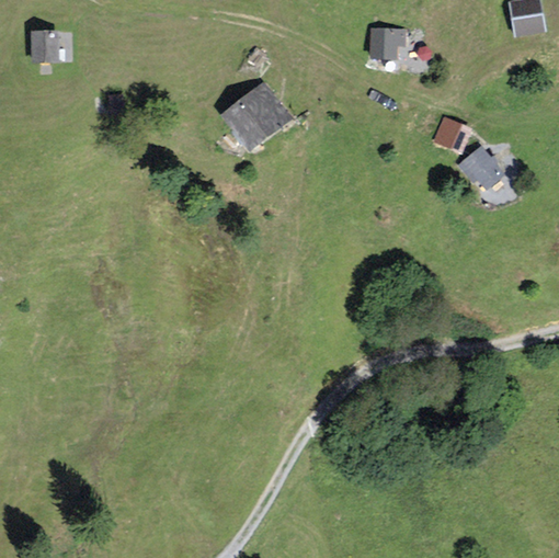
[(509,1),(513,35),(543,31),(537,0),(518,0),(509,1)]
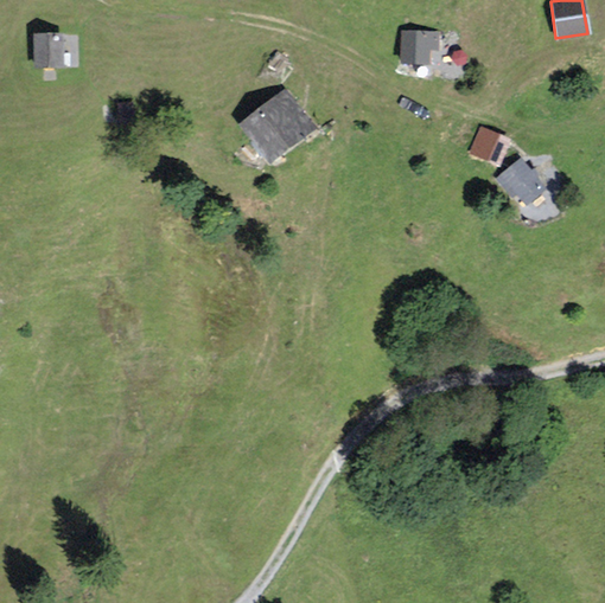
[(402,30),(401,59),(425,61),(426,45),(434,45),(435,31),(402,30)]
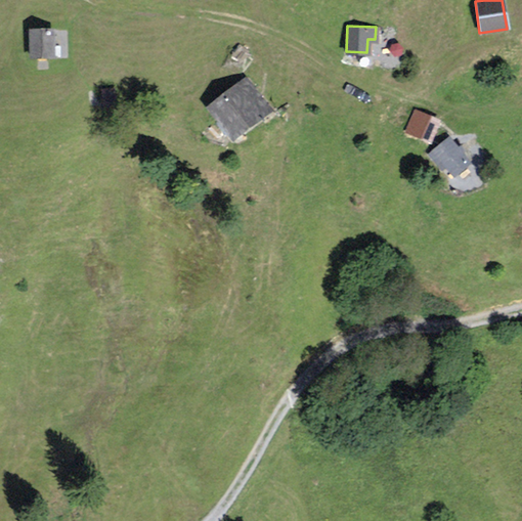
[(30,29),(30,55),(51,54),(50,29),(30,29)]
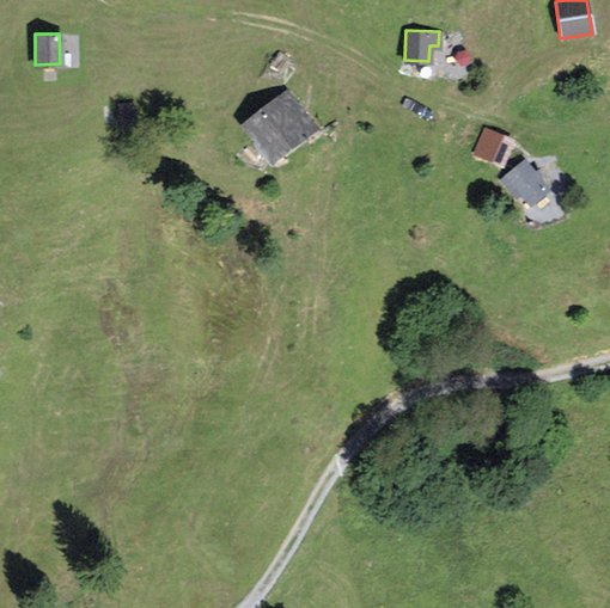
[(245,124),(270,157),(303,131),(288,114),(297,106),(286,93),(245,124)]
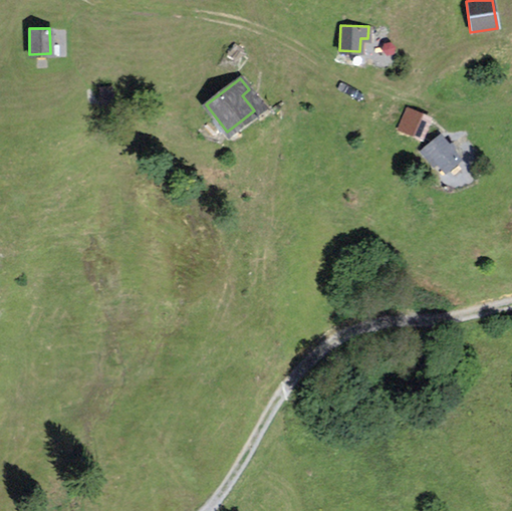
[(98,85),(99,100),(111,99),(110,84),(98,85)]
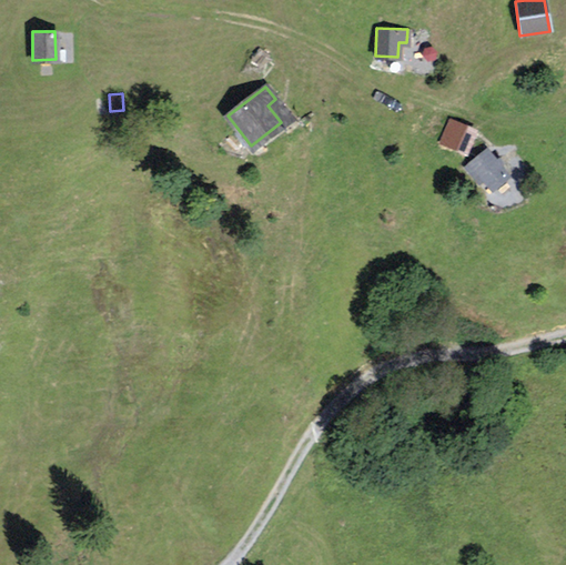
[(281,122),(289,115),(275,99),(268,106),(281,122)]
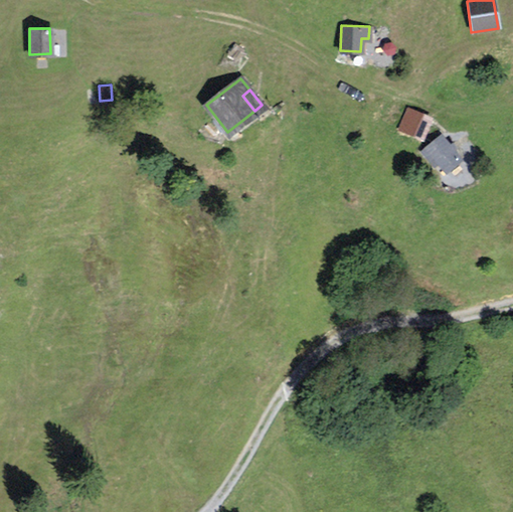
[(413,115),(407,131),(421,137),(428,121),(413,115)]
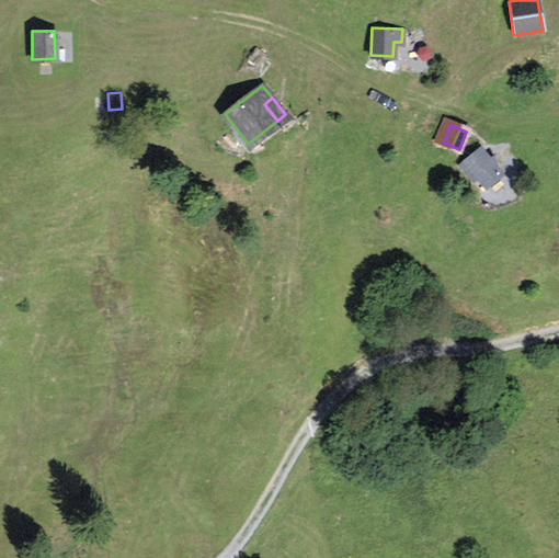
[(477,177),(483,185),(501,171),(479,146),(458,163),(472,181),(477,177)]
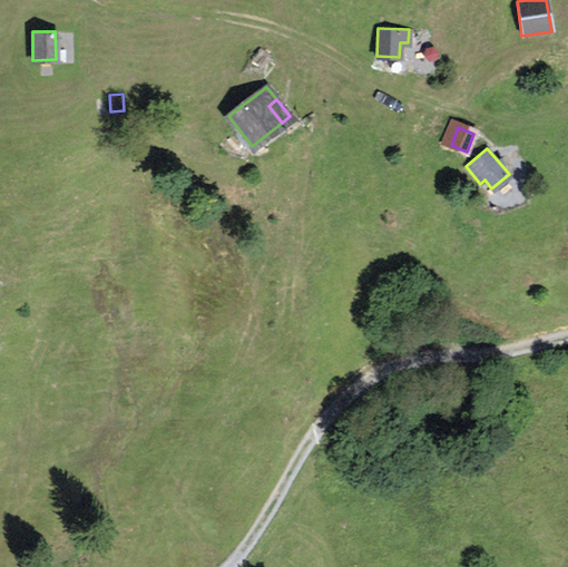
All buildings are outlined.
